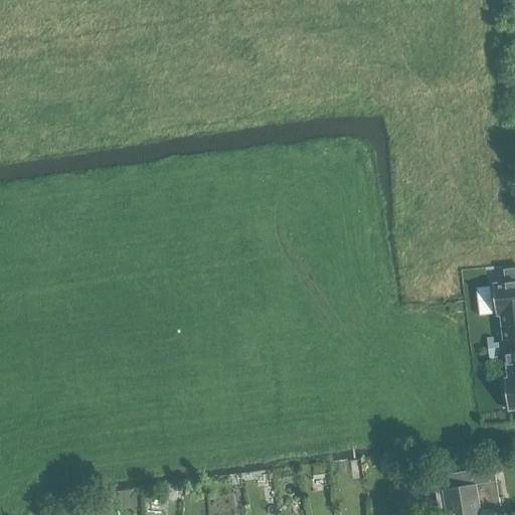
[(514,282),(514,271),(504,272),(505,284),(514,282)]
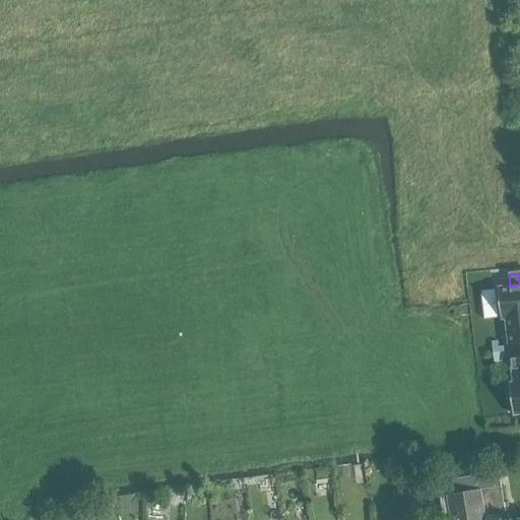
[(519,284),(510,286),(498,287),(501,319),(506,318),(509,344),(519,342),(519,284)]
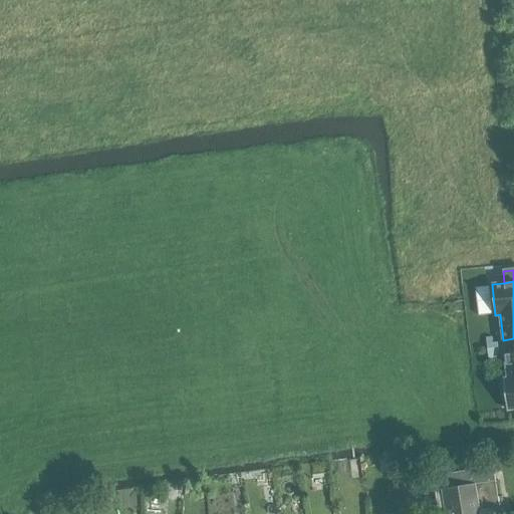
[(492,336),(486,337),(487,348),(499,347),(498,341),(493,342),(492,336)]
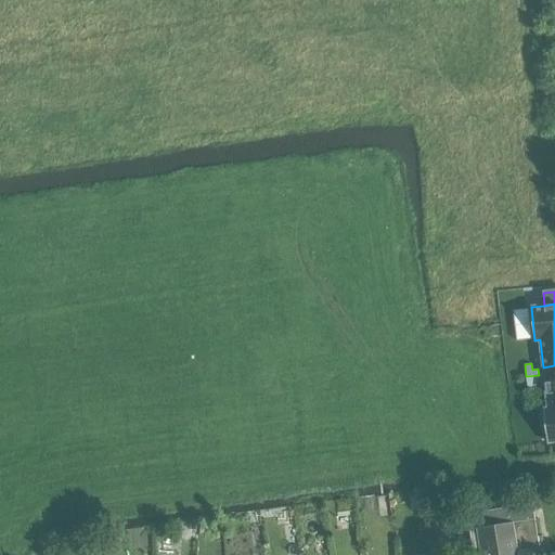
[(526,376),(528,390),(538,389),(537,381),(540,381),(539,375),(526,376)]
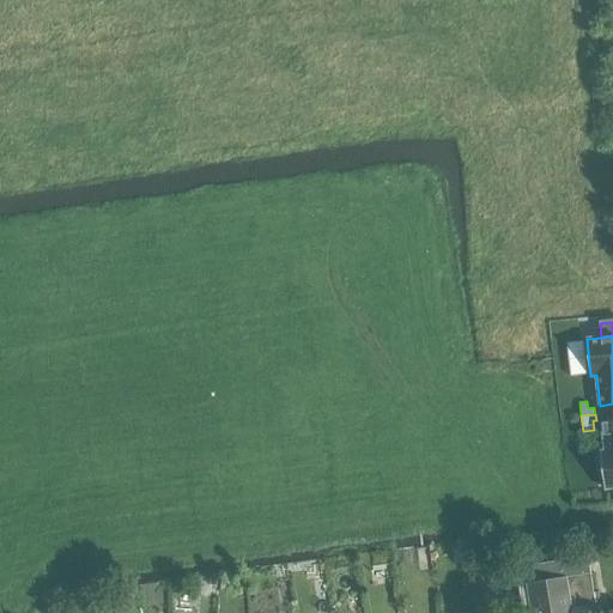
[(606,451),(600,451),(605,489),(612,487),(612,418),(602,420),(606,451)]
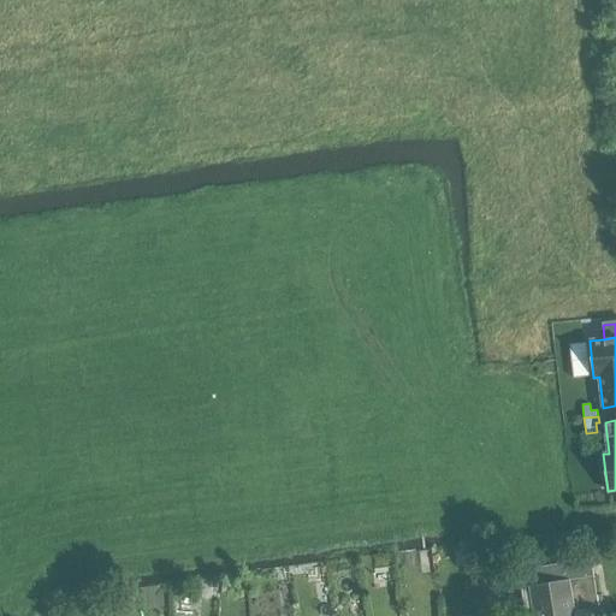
[(602,549),(600,539),(581,542),(582,551),(602,549)]
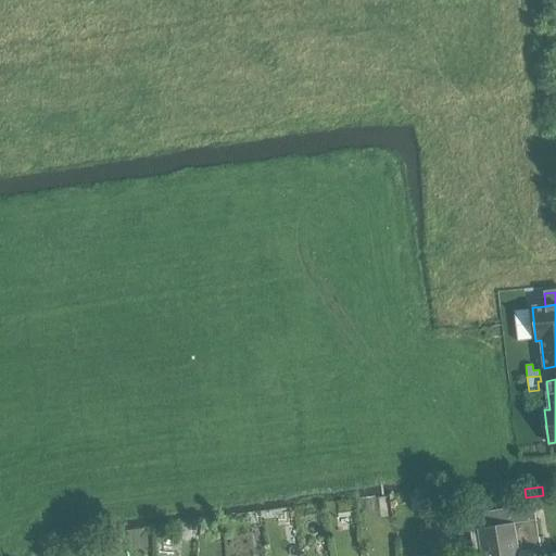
[(519,555),(519,552),(541,548),(533,504),(501,509),(503,525),(471,530),(475,555),(519,555)]
